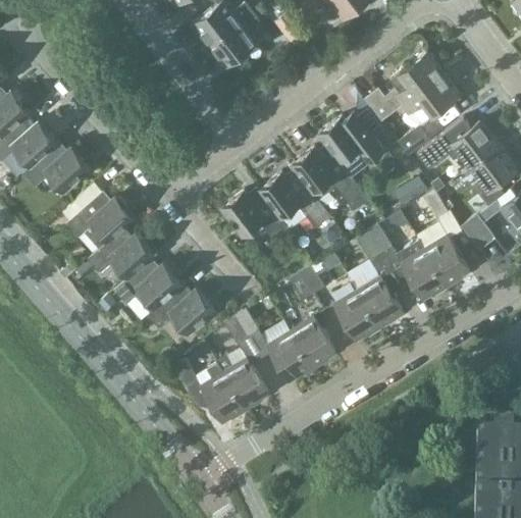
[(221,0),(216,4),(188,26),(195,34),(193,35),(204,49),(251,12),(244,3),(235,10),(225,0),(221,0)]
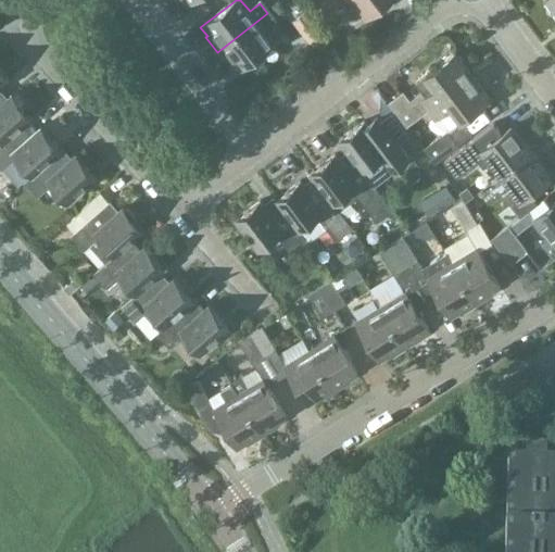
[(349,0),(363,19),(387,0),(349,0)]
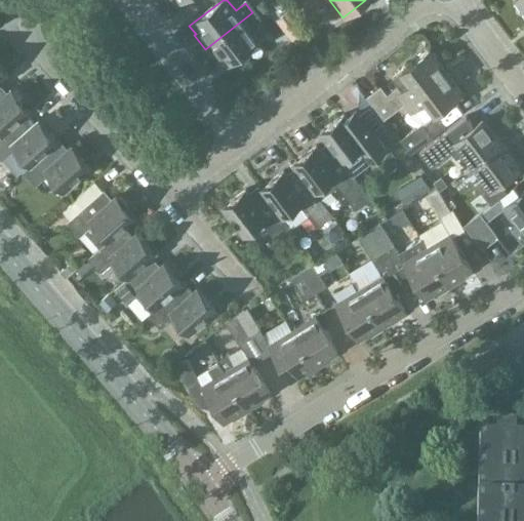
[(523,0),(514,0),(512,2),(523,17),(523,0)]
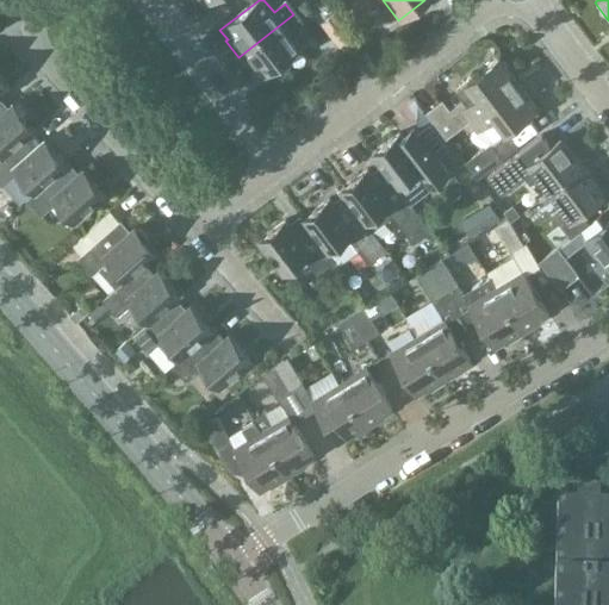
[(293,14),(238,57),(252,74),(253,73),(260,81),(303,50),(291,33),(302,25),(293,14)]
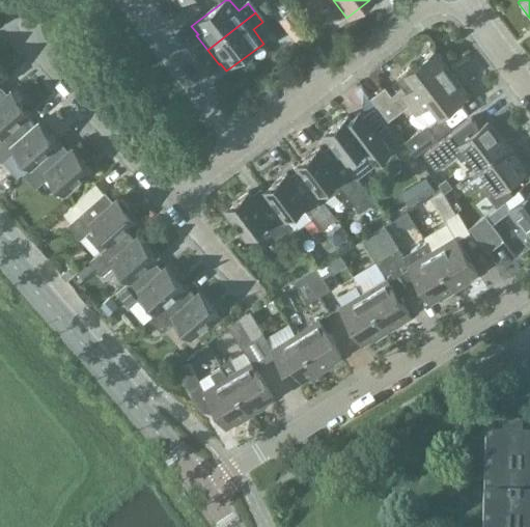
[(291,12),(278,23),(281,27),(288,37),(301,52),(314,42),(291,12)]
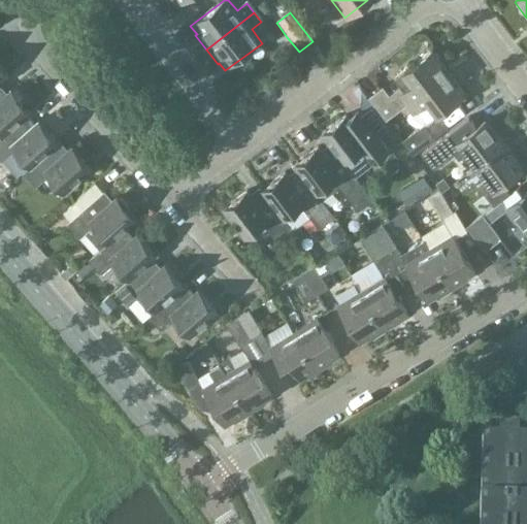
[(405,103),(447,73),(430,52),(403,71),(414,85),(402,93),(400,90),(389,98),(382,89),(368,99),(384,120),(397,109),(399,112),(405,107),(404,106),(406,104),(405,103)]
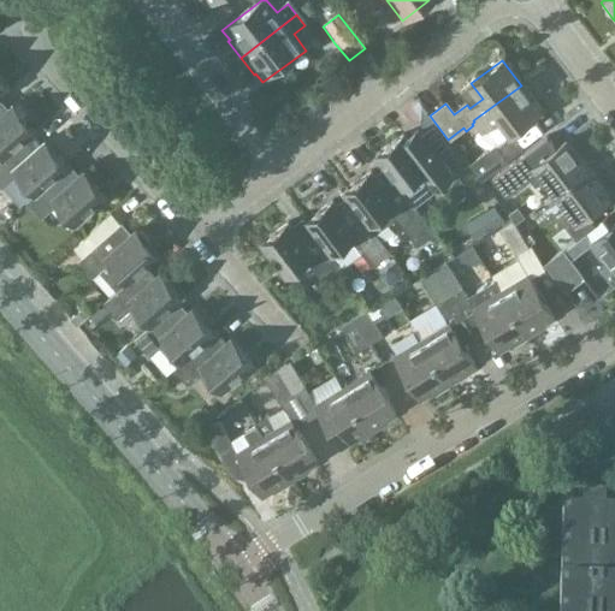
[(0,99),(10,90),(0,79),(0,99)]
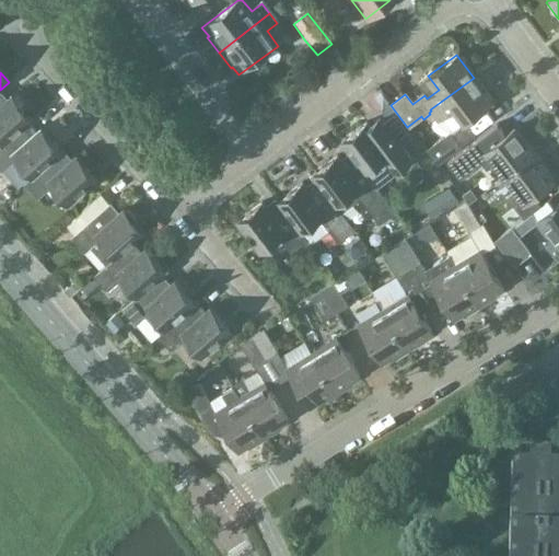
[(431,111),(438,119),(452,107),(463,122),(491,101),(474,78),(430,109),(431,111)]
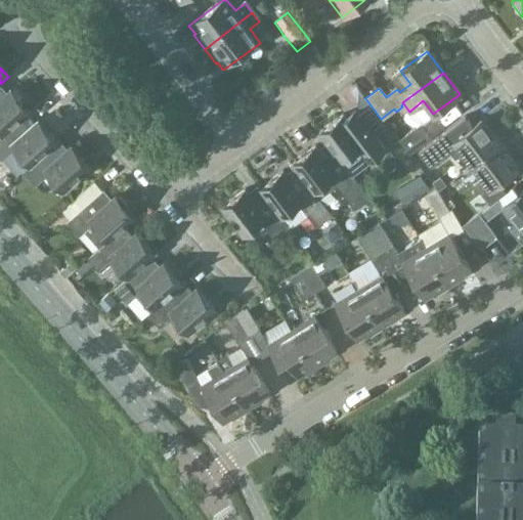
[(0,133),(2,136),(26,116),(29,114),(9,91),(6,93),(0,86),(0,133)]
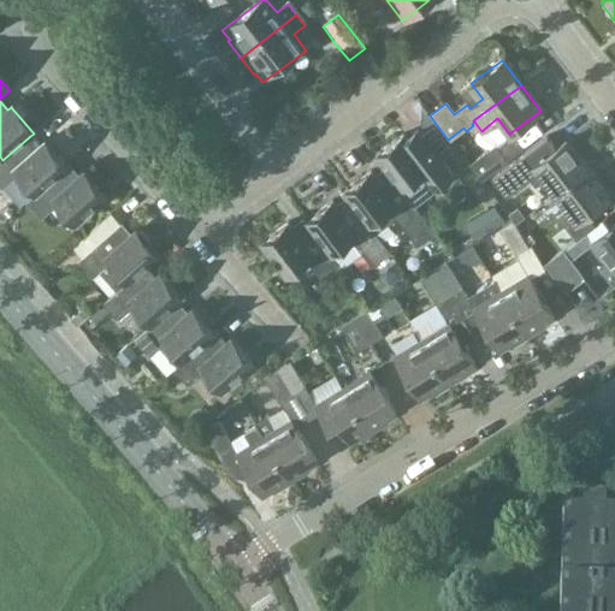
[(383,170),(400,191),(401,190),(413,207),(451,177),(441,162),(453,153),(432,128),(420,136),(417,131),(406,140),(402,136),(374,158),(383,170)]
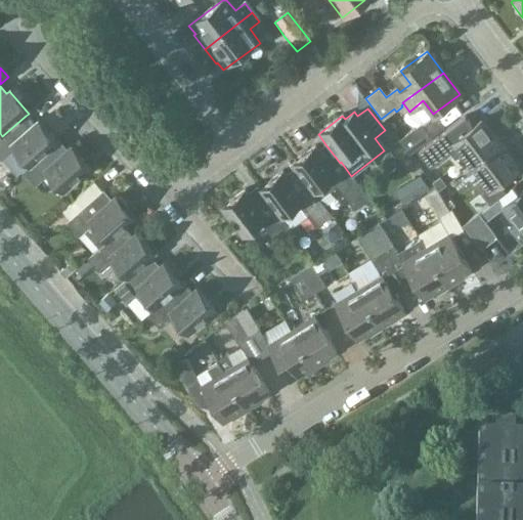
[(29,166),(54,143),(36,122),(33,124),(26,116),(2,136),(0,137),(0,160),(1,162),(14,150),(29,166)]
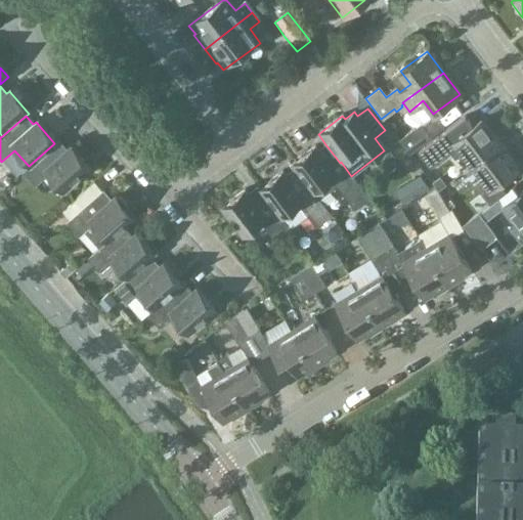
[(469,168),(497,146),(480,122),(455,141),(447,130),(424,147),(432,159),(444,148),(452,160),(460,156),(469,168)]
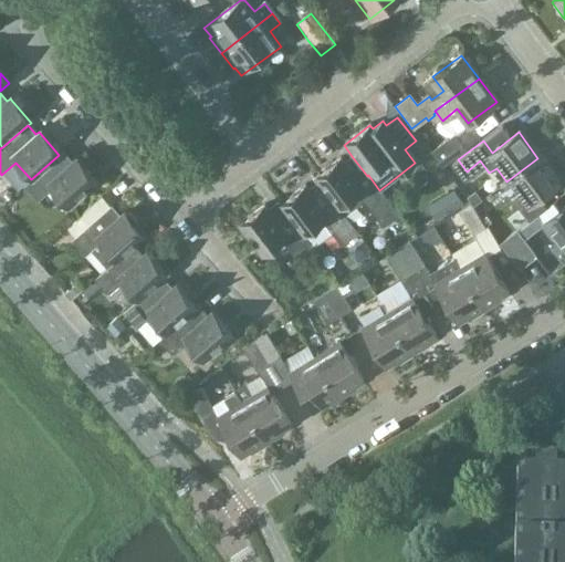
[(453,135),(430,153),(441,167),(464,149),(453,135)]
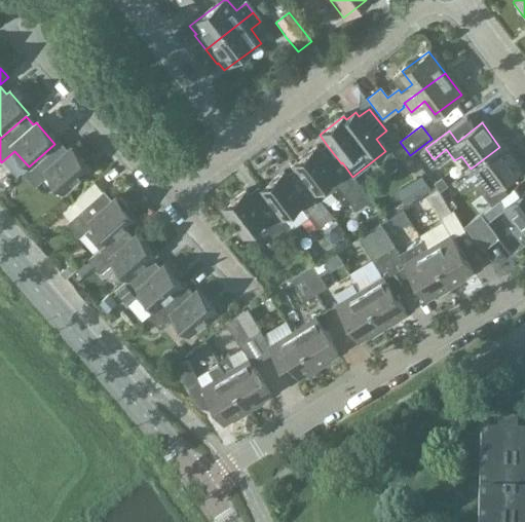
[(54,144),(29,166),(21,174),(34,188),(47,176),(63,194),(89,171),(70,148),(67,150),(59,141),(54,144)]
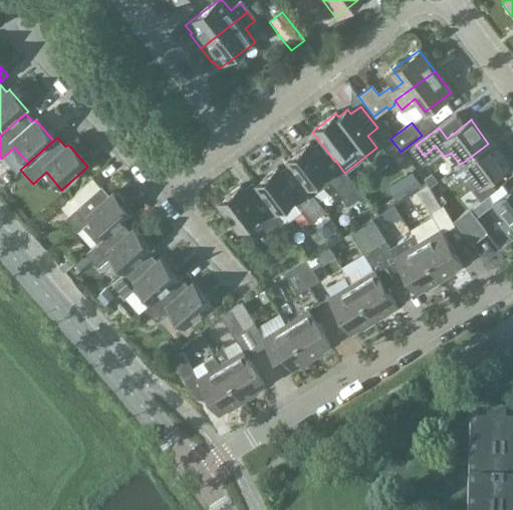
[(344,173),(334,159),(333,160),(319,142),(311,148),(308,144),(285,163),(287,166),(312,198),(330,184),(335,190),(334,191),(347,208),(361,197),(348,180),(349,179),(344,173)]
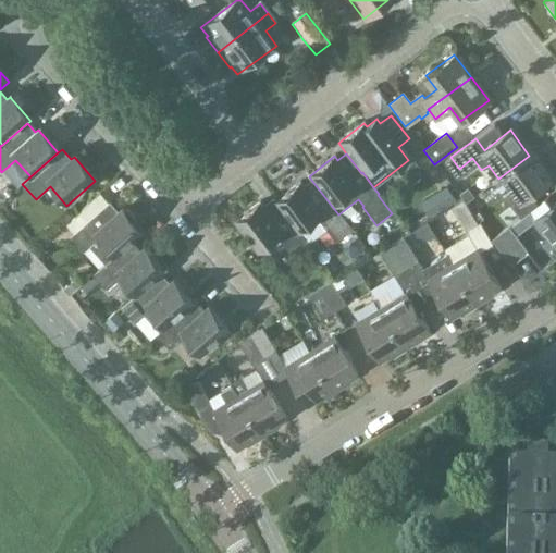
[(529,156),(498,179),(508,192),(503,197),(519,219),(528,212),(520,203),(548,181),(529,156)]
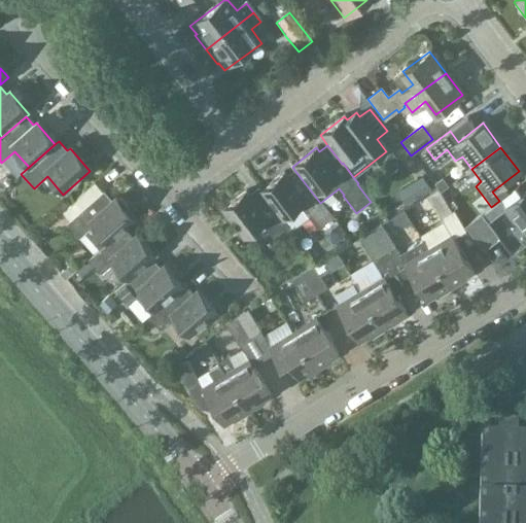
[(332,218),(320,203),(294,170),(285,176),(283,173),(260,190),(282,219),(300,206),(317,230),(332,218)]
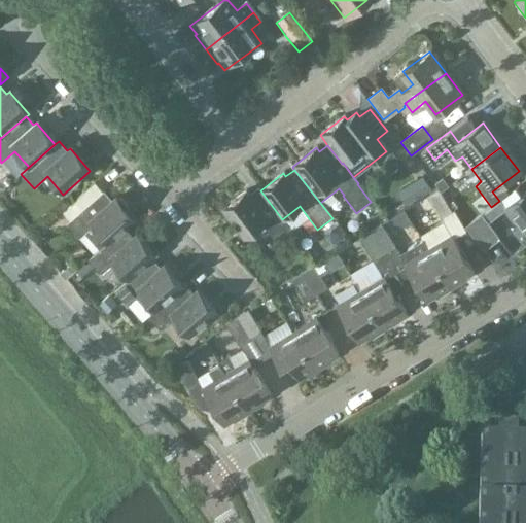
[(401,205),(422,194),(416,180),(394,192),(401,205)]
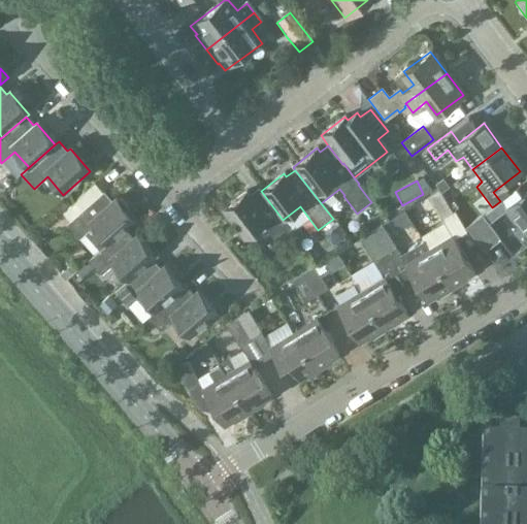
[(434,187),(437,192),(440,195),(449,190),(442,182),(434,187)]
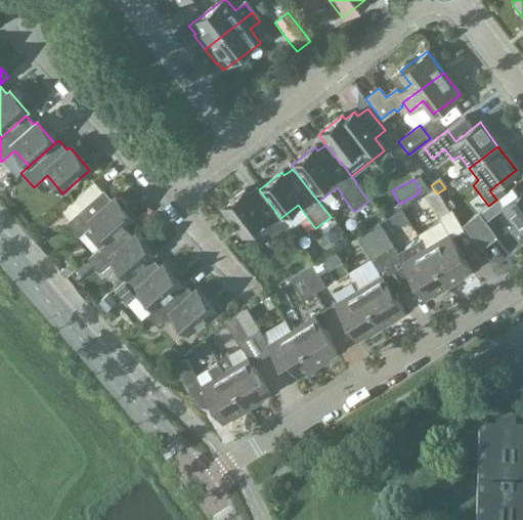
[(280,218),(259,189),(257,186),(247,195),(244,190),(220,209),(242,236),(259,222),(271,237),(286,225),(280,218)]
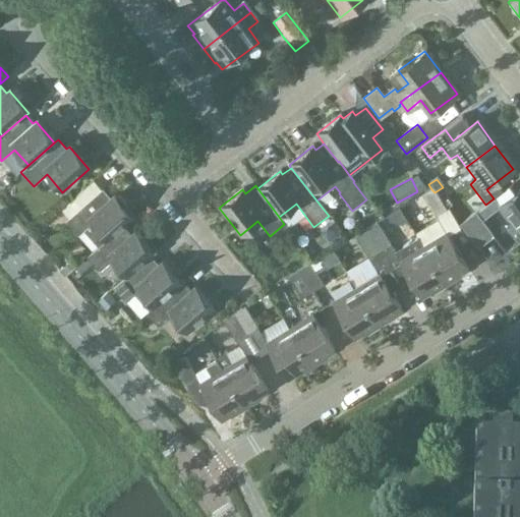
[(431,189),(421,196),(435,218),(445,211),(435,192),(431,189)]
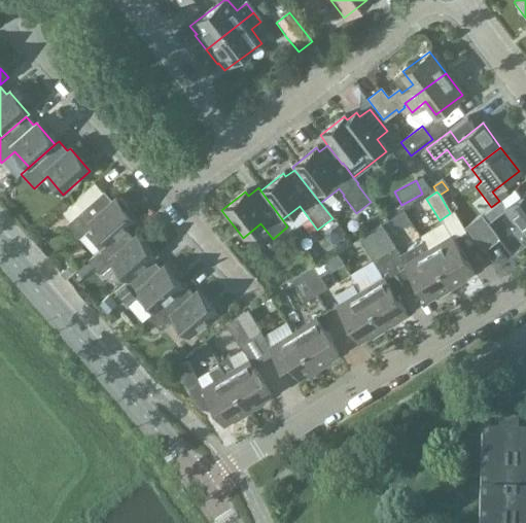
[(121,200),(117,200),(116,200),(115,199),(111,202),(103,193),(66,224),(79,239),(84,234),(99,250),(107,244),(108,245),(126,230),(135,221),(126,212),(127,211),(128,207),(121,200)]
